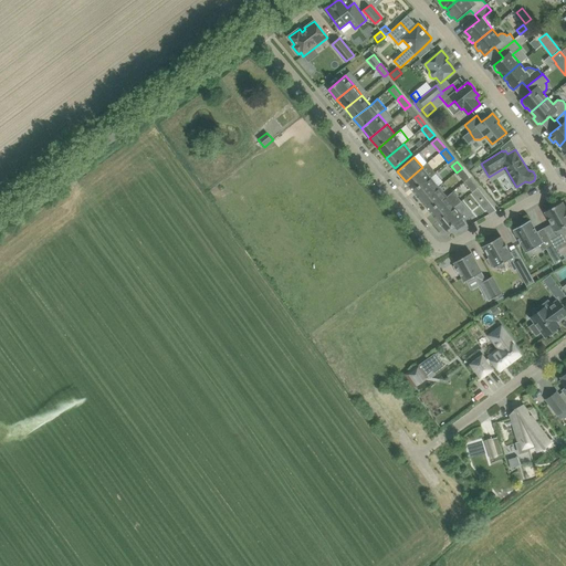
[(422,167),(406,181),(413,191),(430,177),(422,167)]
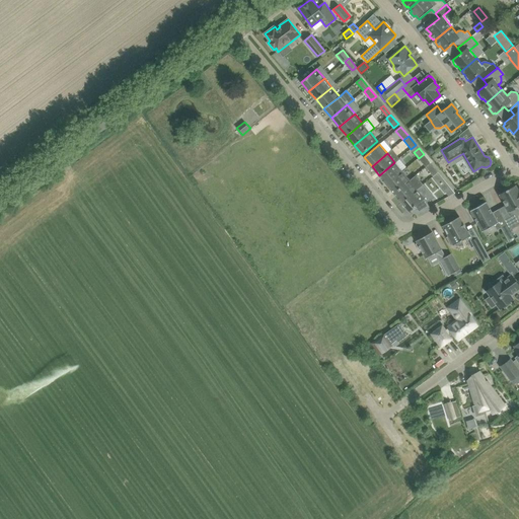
[(424,154),(419,158),(426,167),(431,163),(424,154)]
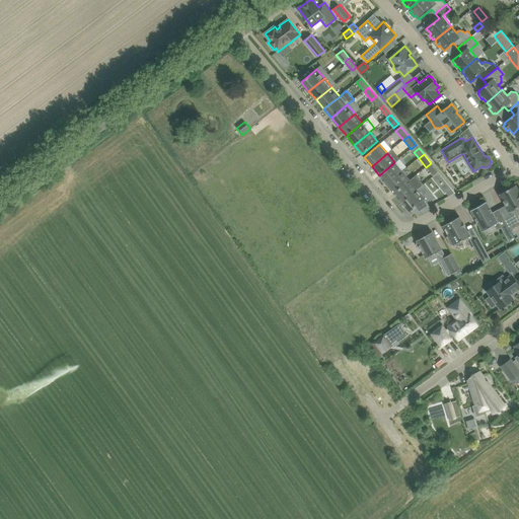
[(394,162),(379,175),(387,184),(402,171),(394,162)]
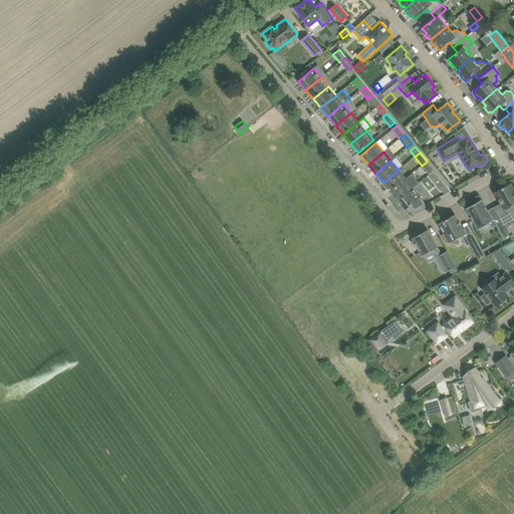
[(427,162),(422,166),(430,175),(434,171),(427,162)]
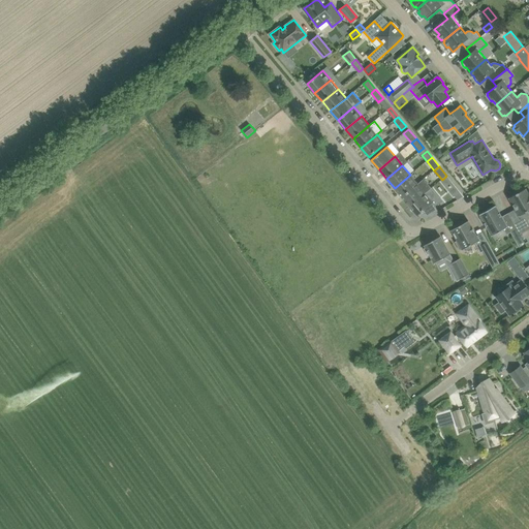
[(410,175),(395,188),(402,197),(417,184),(410,175)]
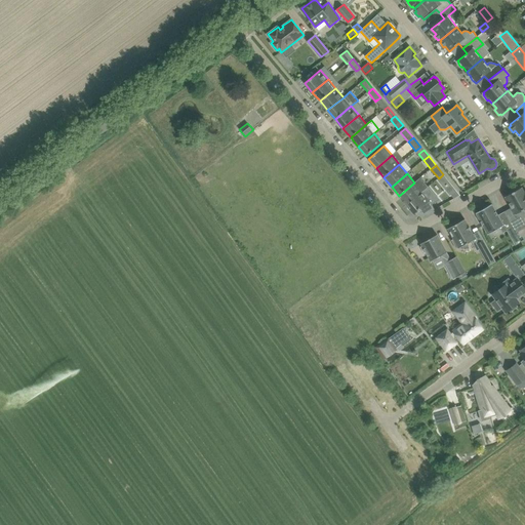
[(439,178),(438,179),(444,189),(446,191),(452,186),(443,174),(439,178)]
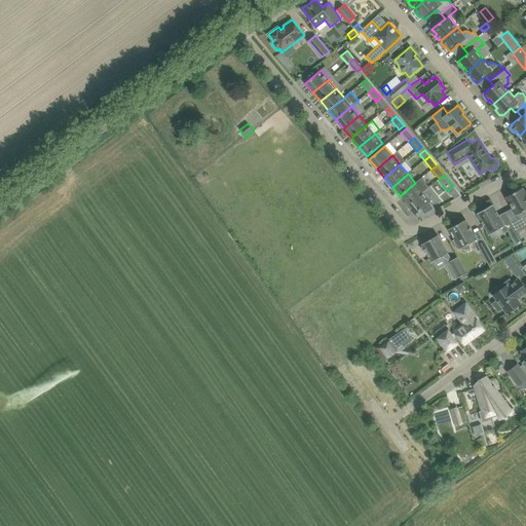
[(415,183),(400,196),(408,205),(423,192),(429,187),(421,178),(415,183)]
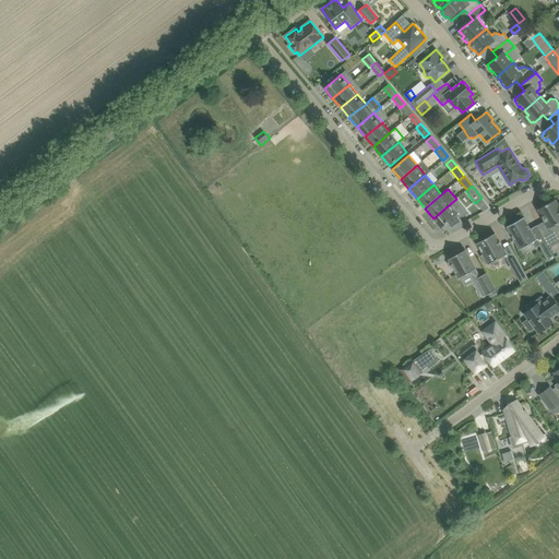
[(547,204),(538,209),(545,221),(537,225),(550,247),(558,241),(558,237),(557,233),(558,230),(558,225),(558,223),(558,222),(558,204),(556,199),(555,200),(554,198),(546,203),(547,204)]
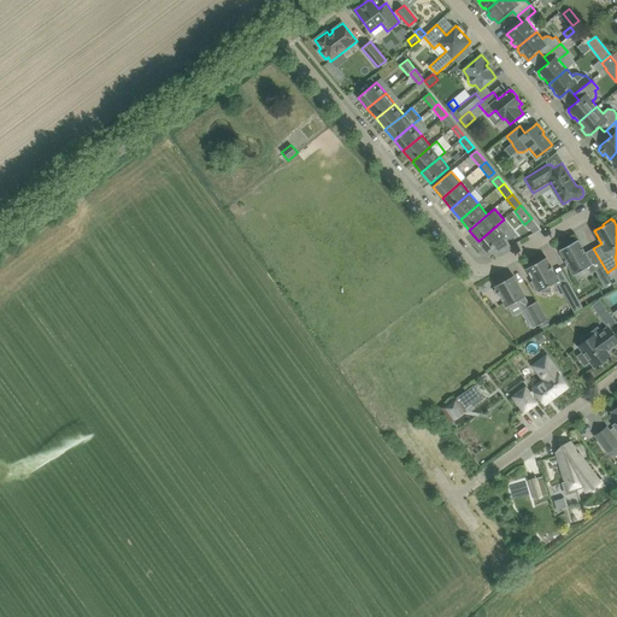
[(497,225),(479,241),(487,252),(505,236),(507,240),(517,235),(504,219),(497,225)]
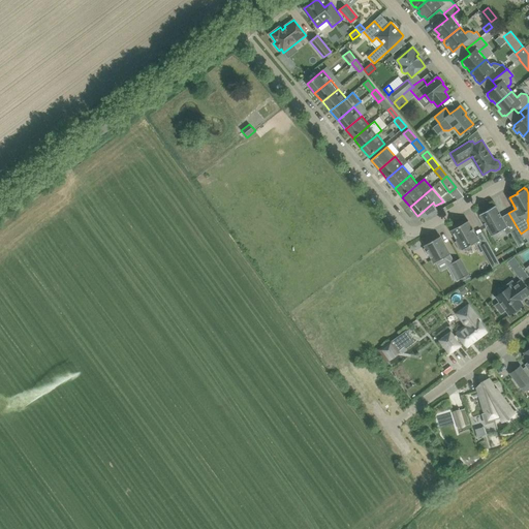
[(479,214),(492,236),(504,229),(507,235),(518,229),(508,213),(502,216),(496,206),(479,214)]
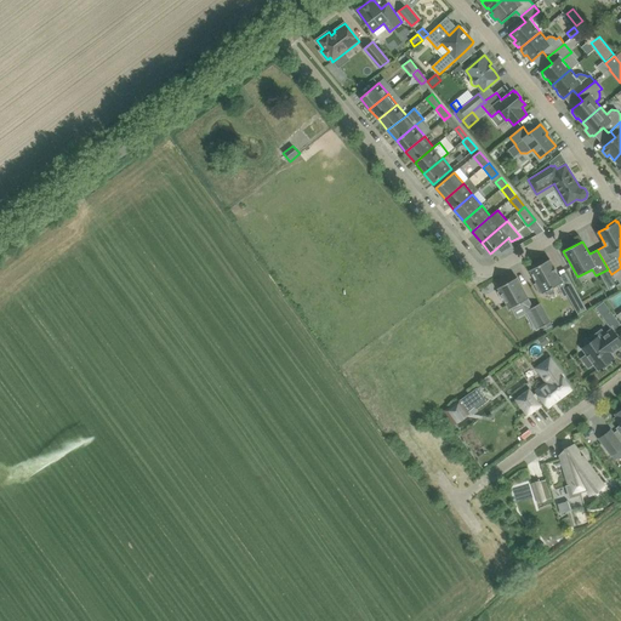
[(534,284),(540,295),(541,294),(540,294),(542,292),(543,294),(546,292),(548,294),(553,291),(553,288),(558,285),(564,297),(569,295),(577,311),(580,314),(587,309),(573,284),(565,288),(558,273),(558,272),(553,265),(550,258),(541,263),(539,262),(533,266),(533,268),(530,269),(537,283),(535,284),(535,283),(534,284)]
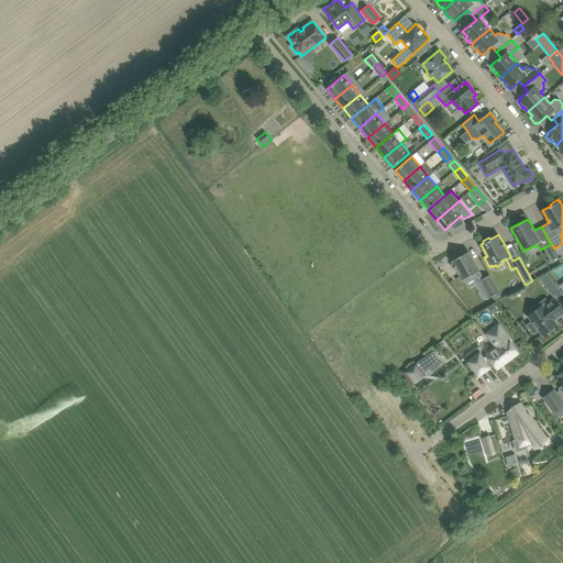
[(553,247),(547,251),(552,262),(558,257),(559,257),(554,249),(553,247)]
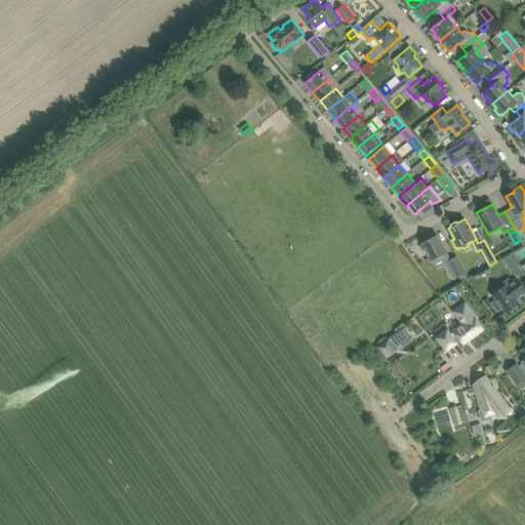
[(442,258),(441,255),(447,252),(437,234),(421,243),(422,246),(421,247),(425,253),(427,252),(431,261),(433,260),(434,263),(442,258)]
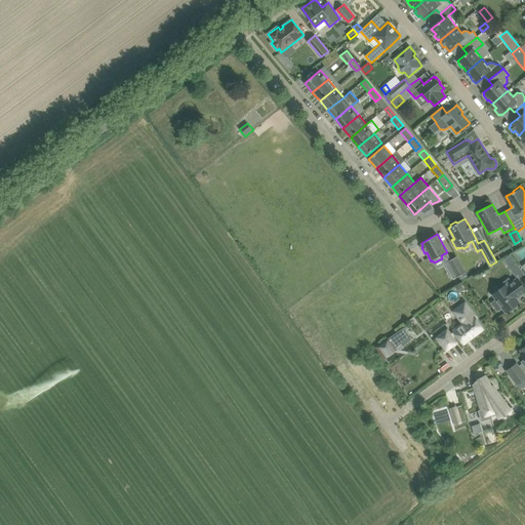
[(524,246),(515,253),(520,260),(524,256),(524,246)]
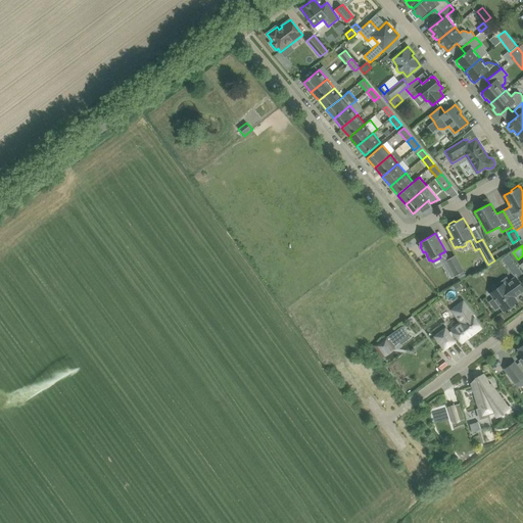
[(449,258),(446,260),(456,276),(464,271),(456,255),(449,258)]
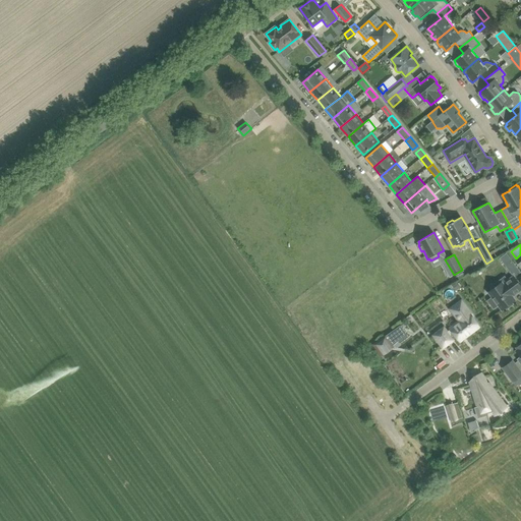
[(513,261),(506,266),(512,275),(514,273),(516,276),(520,272),(513,261)]
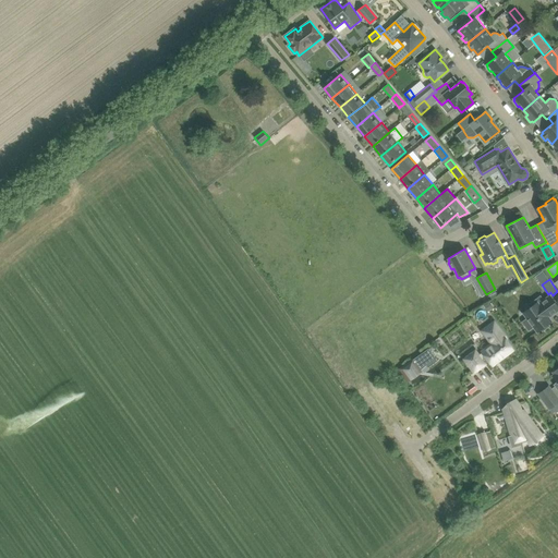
[(534,327),(538,331),(542,329),(543,331),(549,326),(548,324),(552,322),(549,317),(557,310),(557,305),(550,295),(544,300),(543,299),(538,302),(536,299),(529,305),(531,307),(523,313),(528,318),(522,322),(529,330),(534,327)]
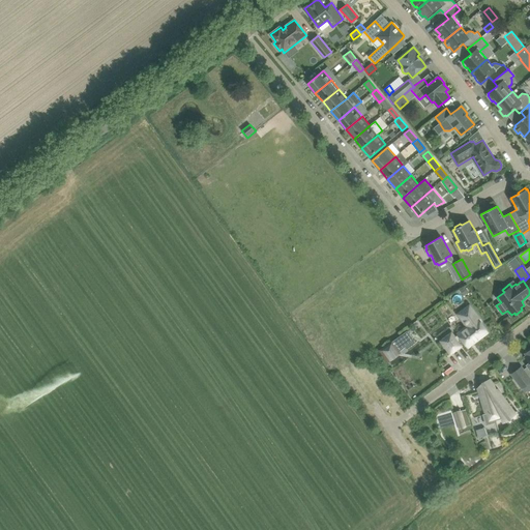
[(466,287),(461,291),(465,295),(470,292),(466,287)]
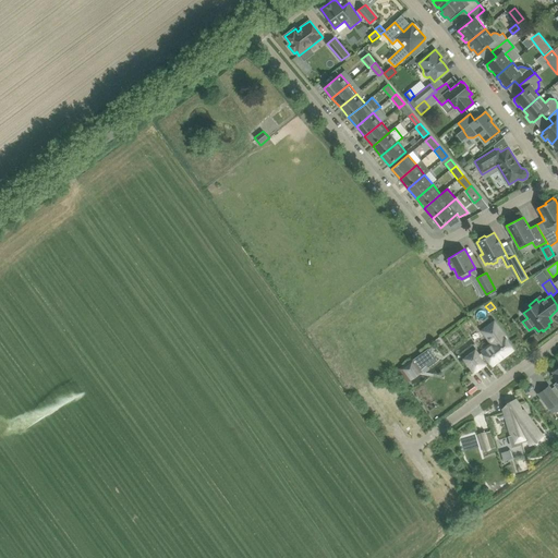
[(464,359),(474,373),(486,364),(485,363),(488,360),(493,366),(514,350),(505,336),(506,336),(495,320),(482,330),(493,344),(482,352),(483,352),(480,354),(475,350),(464,359)]
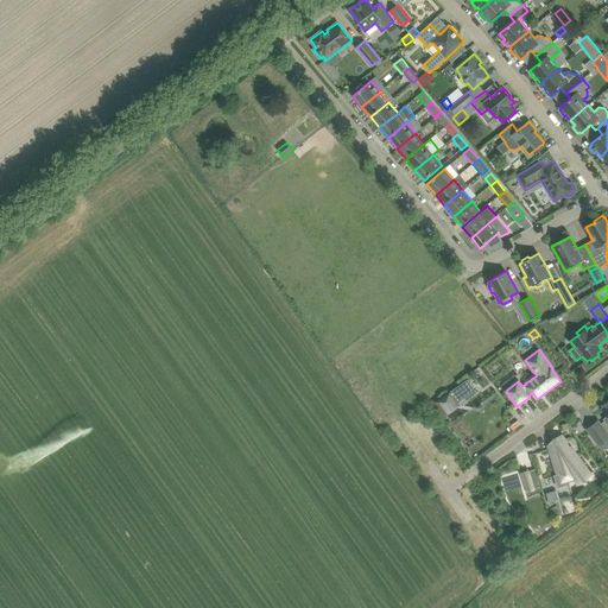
[(451,390),(435,401),(445,417),(461,405),(458,404),(466,398),(467,400),(477,393),(468,379),(451,391),(451,390)]
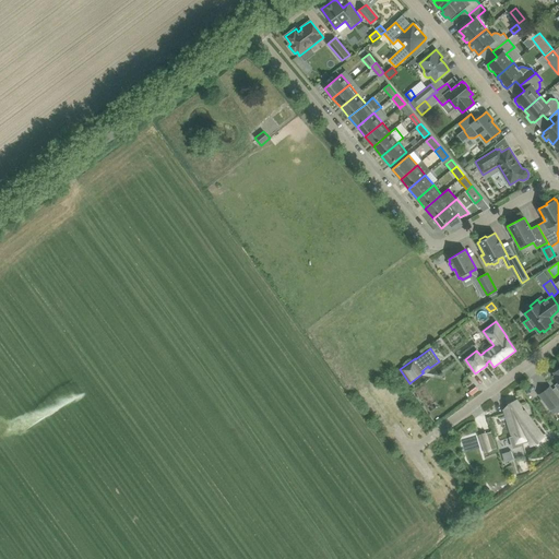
[(558,399),(550,387),(539,394),(550,409),(555,415),(558,412),(558,405),(558,404),(558,403),(558,399)]
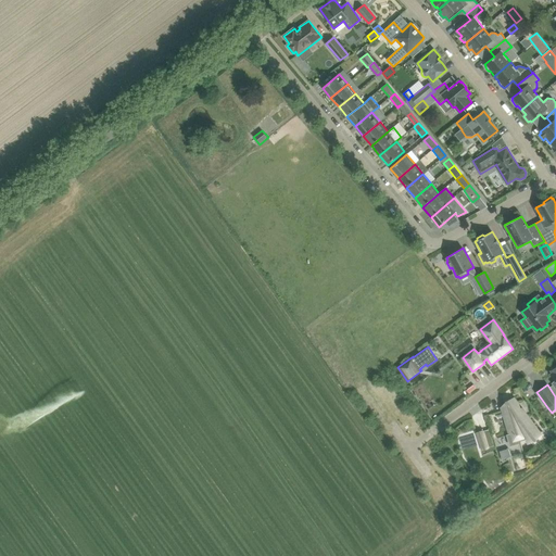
[(510,405),(502,408),(510,434),(507,436),(510,445),(520,442),(520,440),(528,438),(530,441),(540,433),(521,408),(519,409),(518,403),(515,399),(508,403),(510,405)]
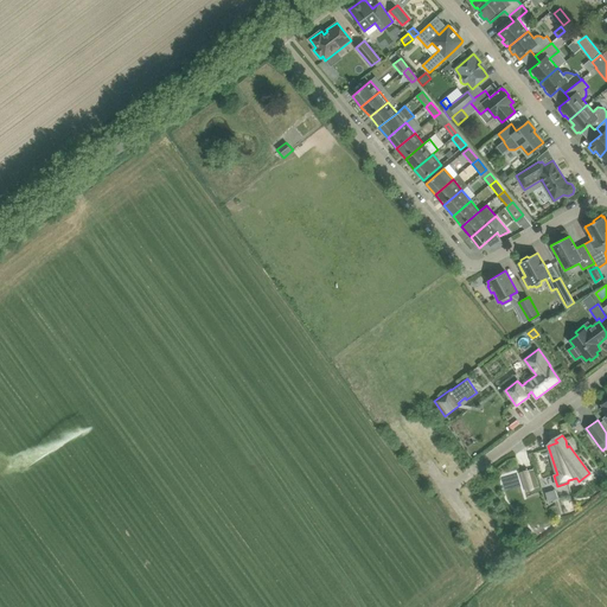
[(535,470),(529,471),(521,473),(525,490),(540,485),(535,470)]
